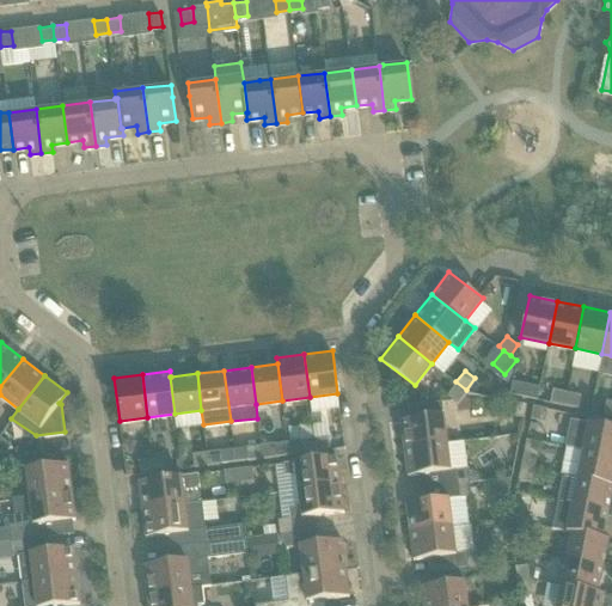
[(512,378),(509,391),(538,397),(540,384),(512,378)]
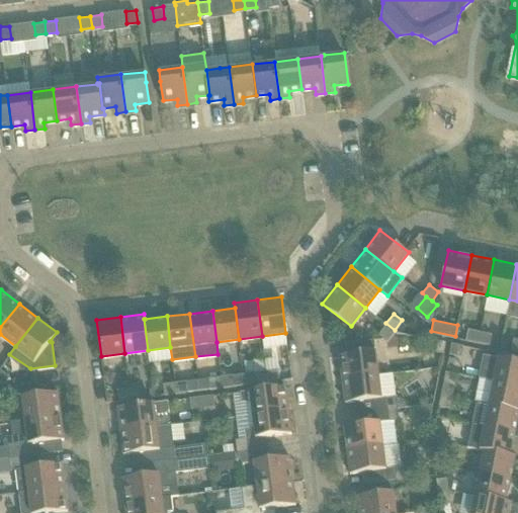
[(386,339),(395,330),(385,323),(378,332),(386,339)]
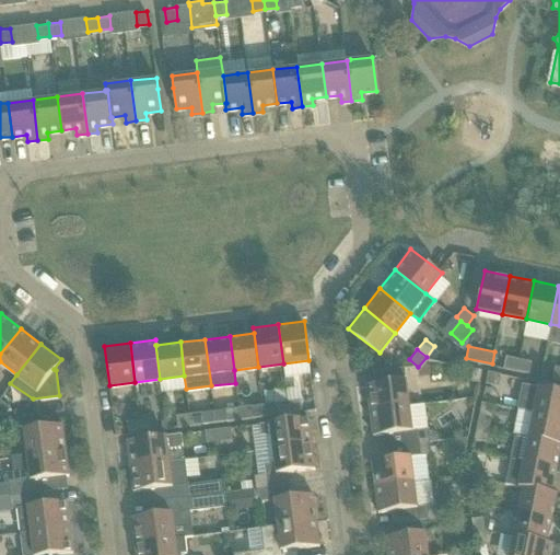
[(516,368),(518,357),(505,354),(503,366),(516,368)]
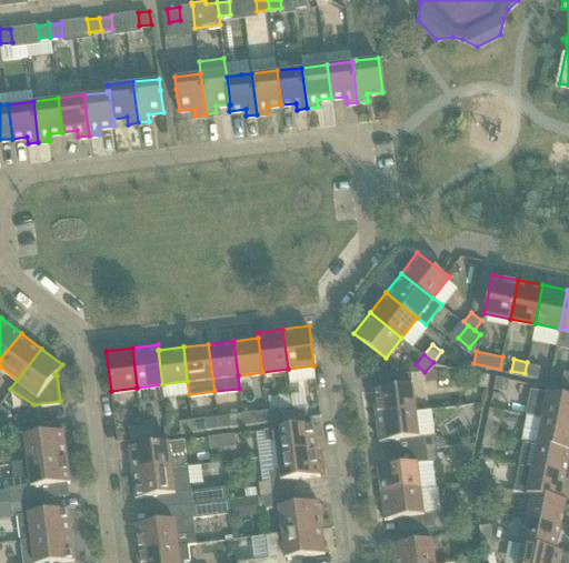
[(537,376),(539,364),(527,362),(525,373),(537,376)]
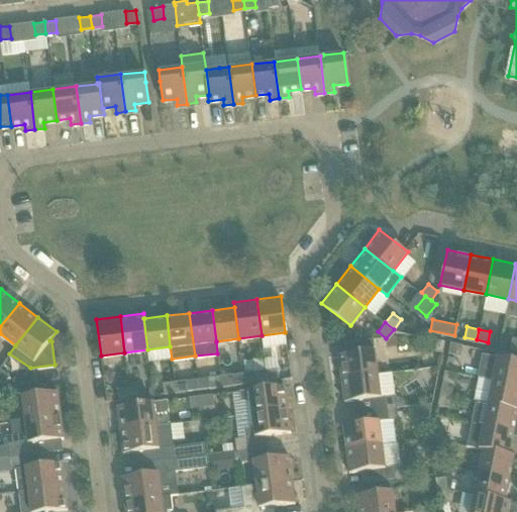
[(442,350),(444,339),(432,337),(430,347),(442,350)]
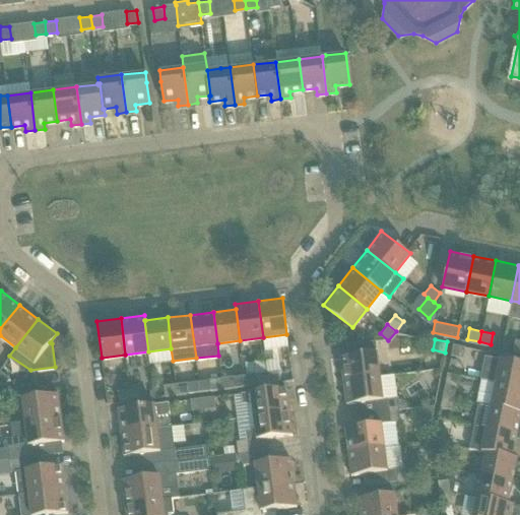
[(463,356),(465,345),(453,342),(451,353),(463,356)]
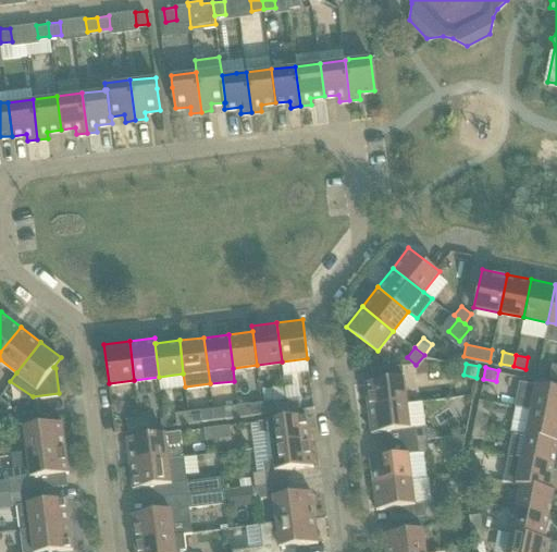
[(404,376),(386,378),(364,380),(368,406),(407,401),(404,376)]
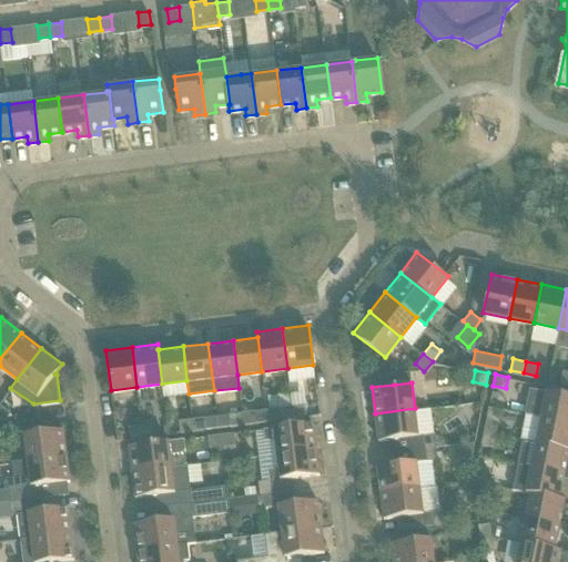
[(567,394),(564,394),(546,390),(541,416),(567,420),(567,394)]
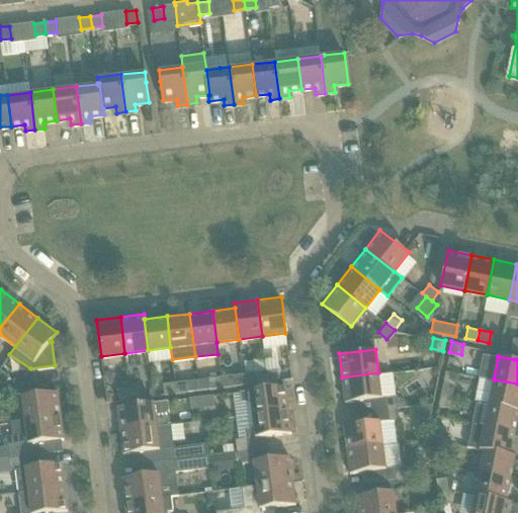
[(0,380),(2,382),(9,374),(0,366),(0,380)]
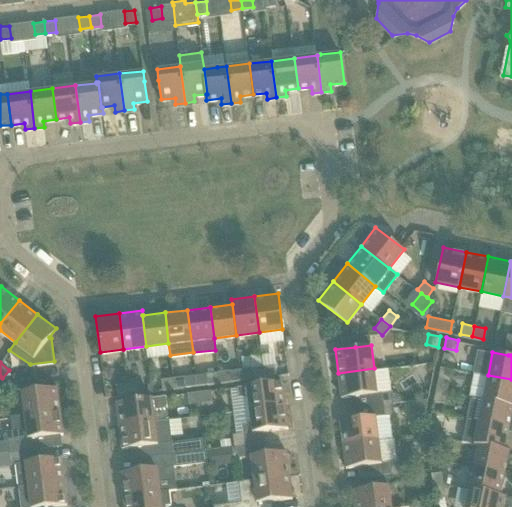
[(275,363),(263,365),(264,375),(276,374),(275,363)]
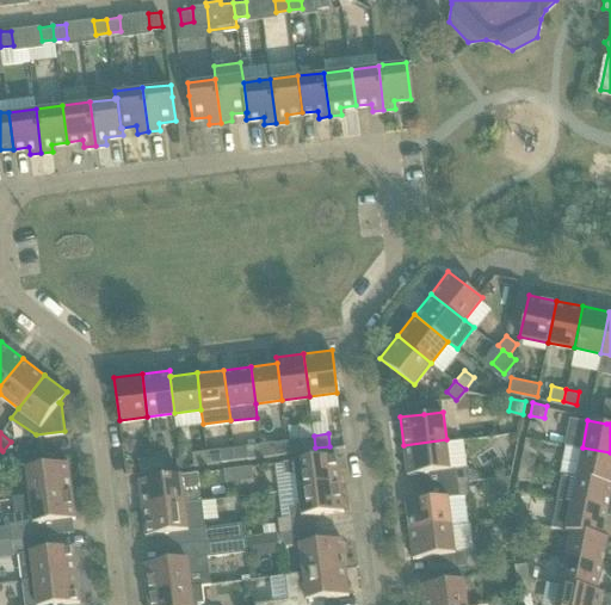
[(315,448),(314,436),(300,437),(301,450),(315,448)]
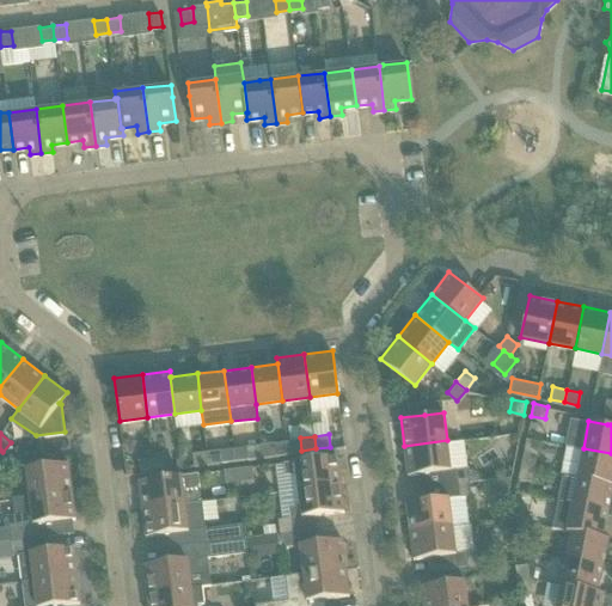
[(458,464),(470,463),(466,436),(456,438),(458,464)]
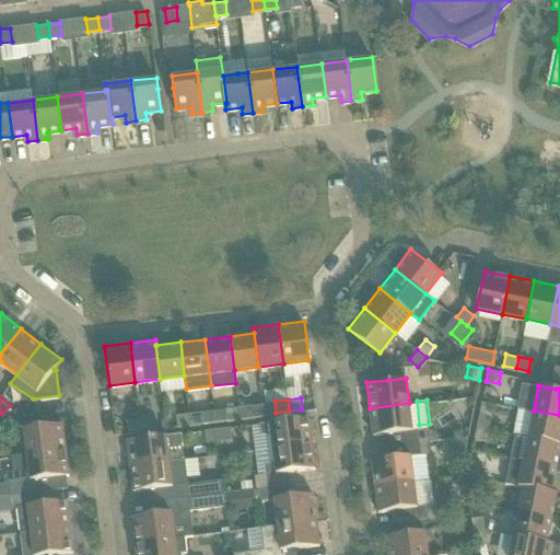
[(412,428),(409,403),(370,408),(373,434),(412,428)]
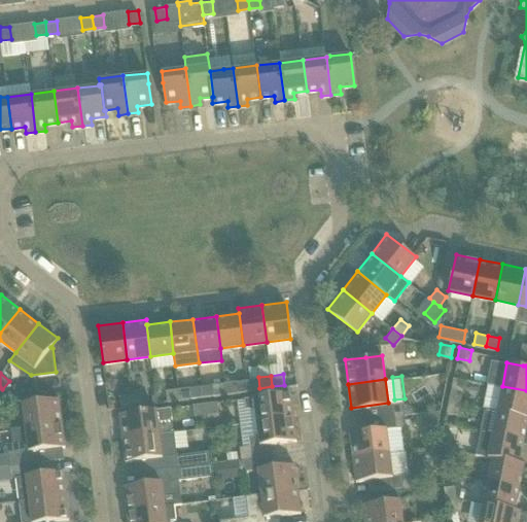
[(238,391),(237,380),(224,381),(225,392),(238,391)]
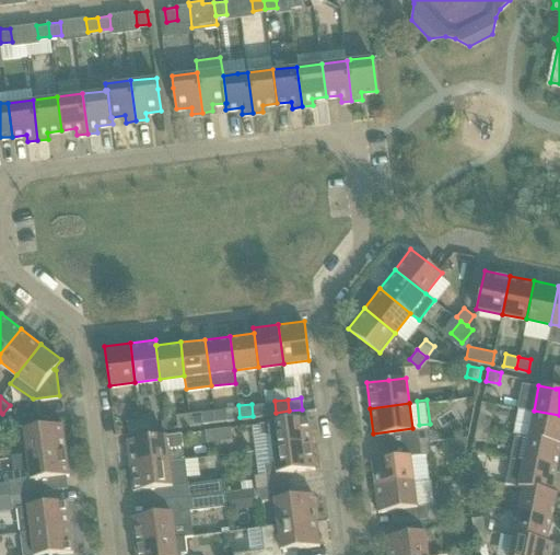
[(240,417),(238,405),(213,408),(216,420),(240,417)]
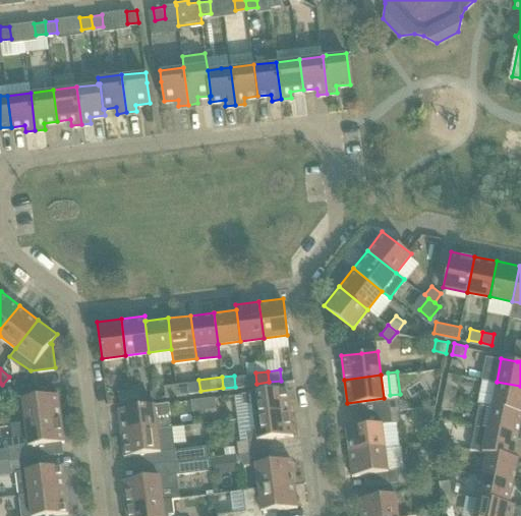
[(520,386),(497,382),(496,382),(482,379),(477,400),(479,400),(479,401),(520,409),(520,386)]
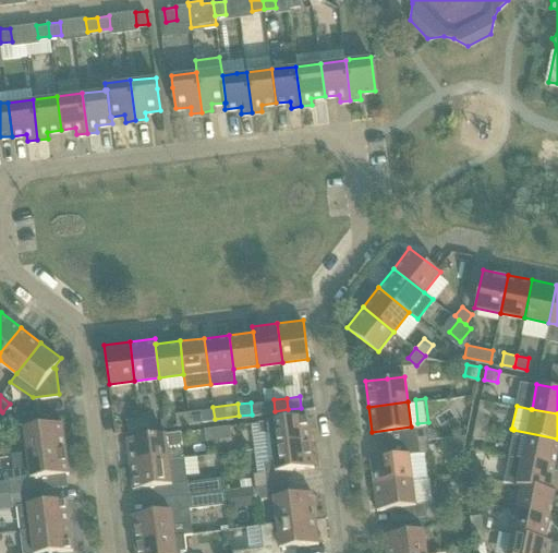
[(203,420),(201,408),(189,410),(190,422),(203,420)]
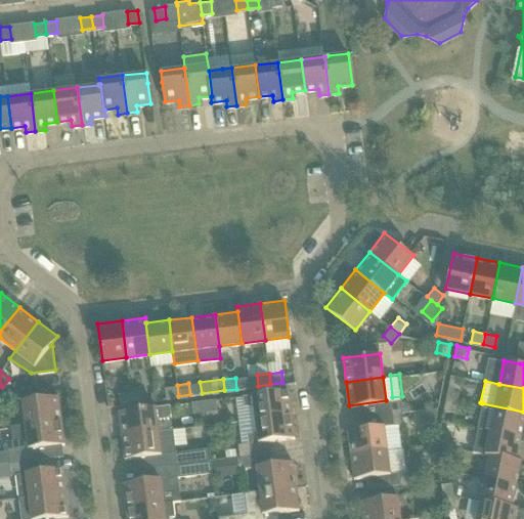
[(178,396),(177,385),(165,386),(166,397),(178,396)]
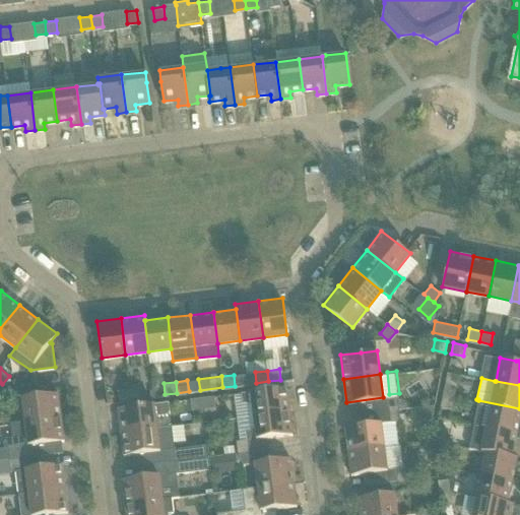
[(453,395),(456,384),(445,382),(443,393),(453,395)]
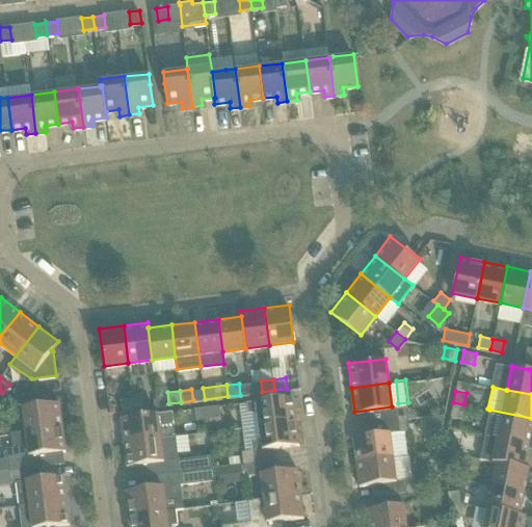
[(296,419),(293,395),(293,394),(247,400),(248,411),(257,410),(259,423),(296,419)]
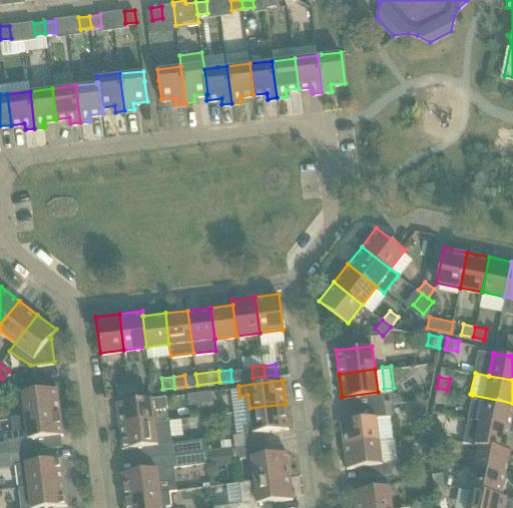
[(139,381),(127,383),(129,393),(141,392),(139,381)]
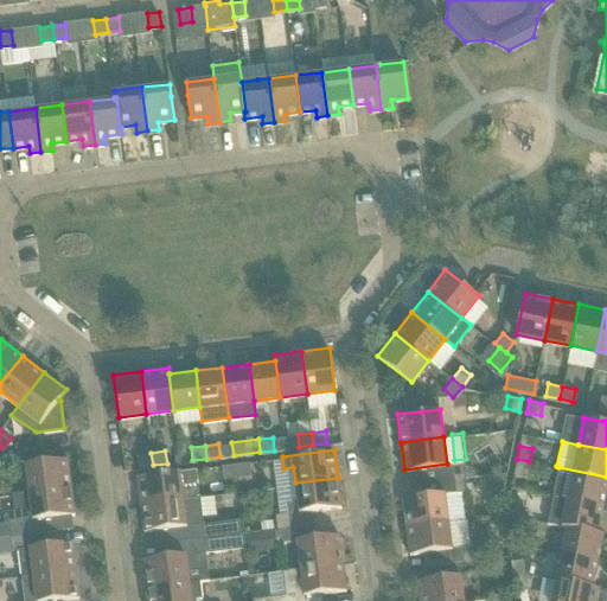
[(153,465),(151,453),(138,454),(139,467),(153,465)]
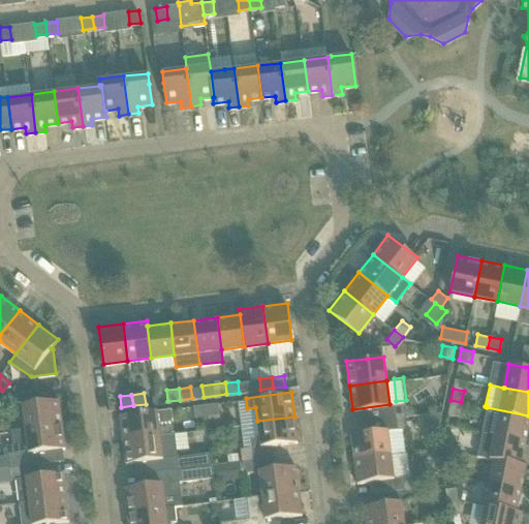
[(59,398),(38,401),(22,403),(25,427),(62,423),(59,398)]
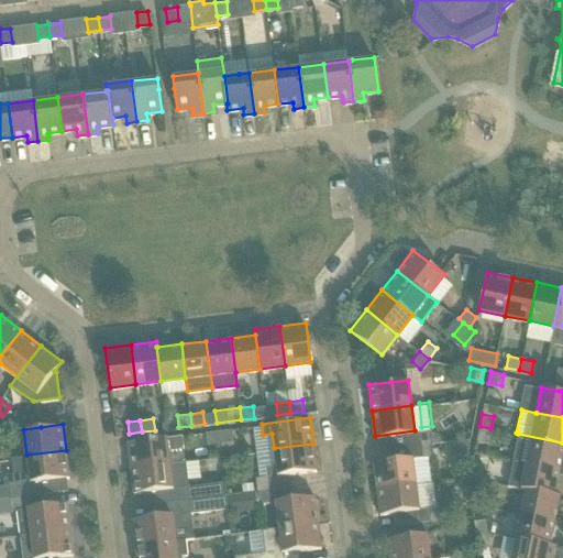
[(488,441),(490,428),(479,426),(476,439),(488,441)]
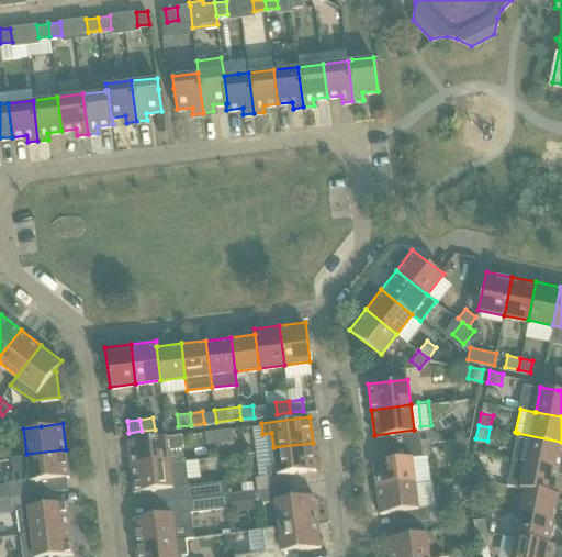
[(233,438),(232,426),(218,429),(220,441),(233,438)]
